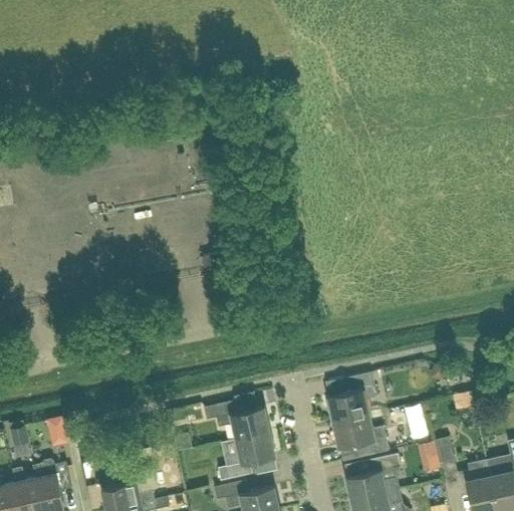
[(220,251),(200,255),(202,265),(222,261),(220,251)]
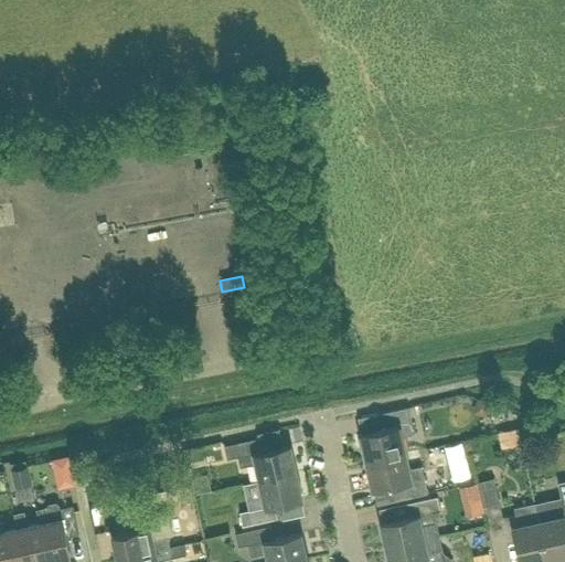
[(360,435),(366,465),(405,456),(402,439),(415,437),(408,410),(376,416),(380,431),(360,435)]
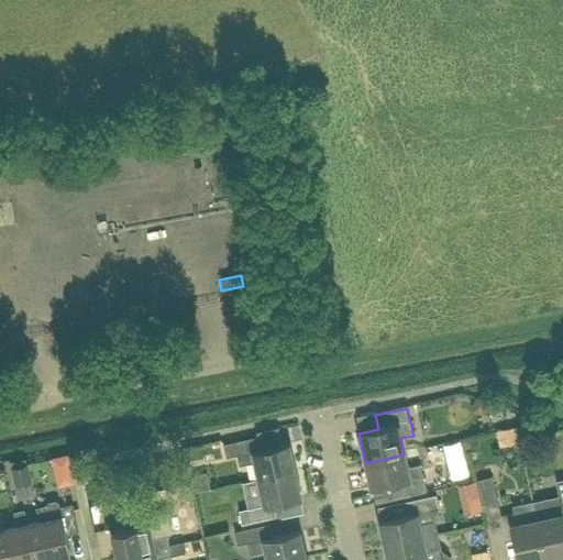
[(520,439),(538,435),(534,423),(517,427),(520,439)]
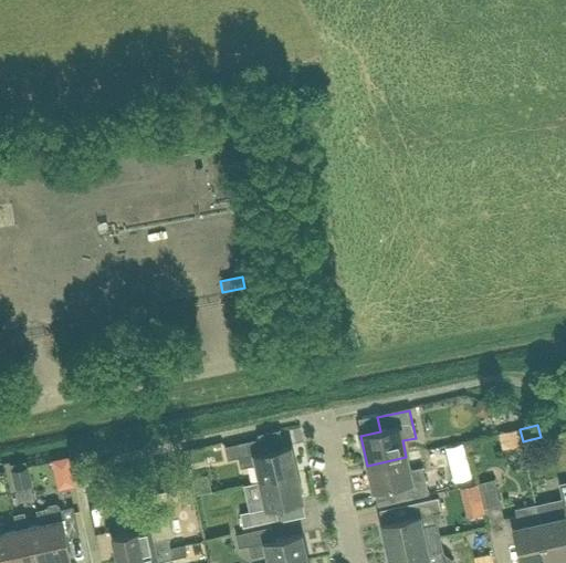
[(504,447),(522,442),(519,428),(500,433),(504,447)]
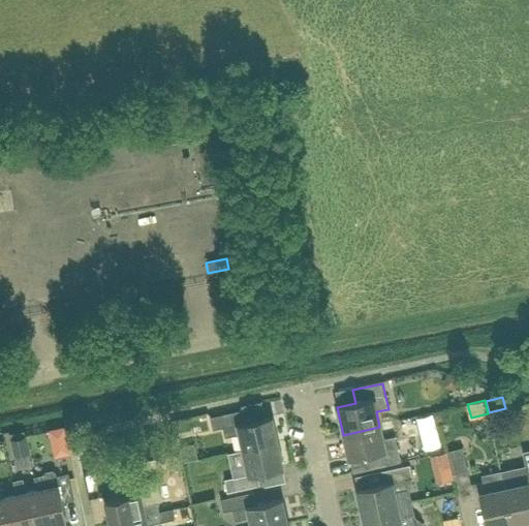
[(243,410),(239,411),(210,418),(213,431),(221,430),(221,429),(237,426),(239,435),(242,450),(243,451),(277,443),(272,419),(261,421),(246,424),(243,410)]
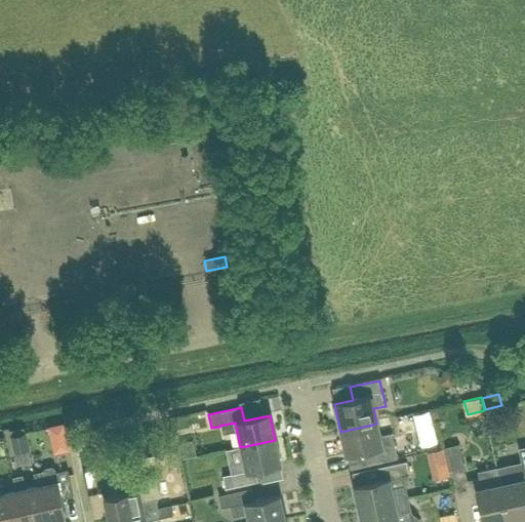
[(376,424),(340,432),(346,456),(364,452),(367,468),(396,460),(391,436),(379,439),(376,424)]
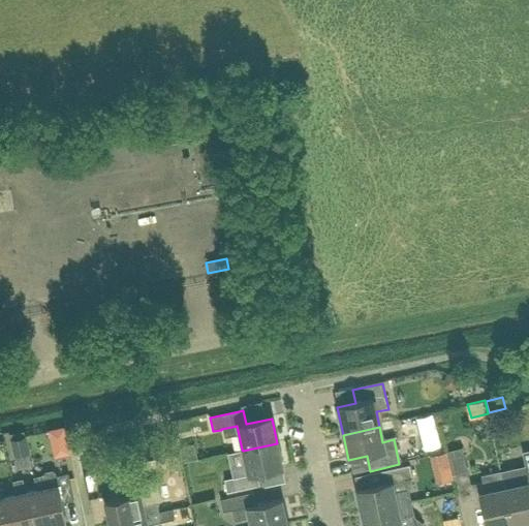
[(67,450),(62,430),(45,434),(51,454),(67,450)]
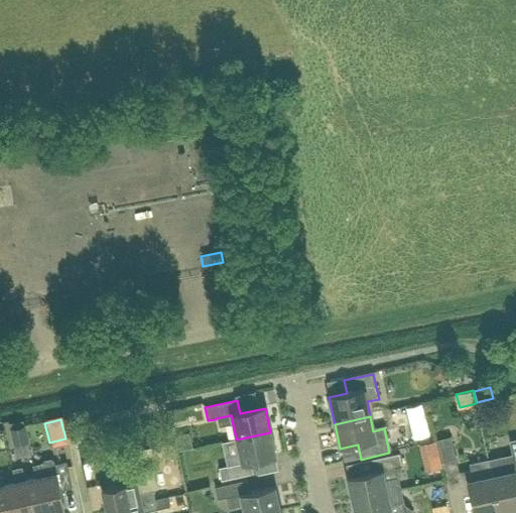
[(394,452),(411,446),(405,426),(388,430),(394,452)]
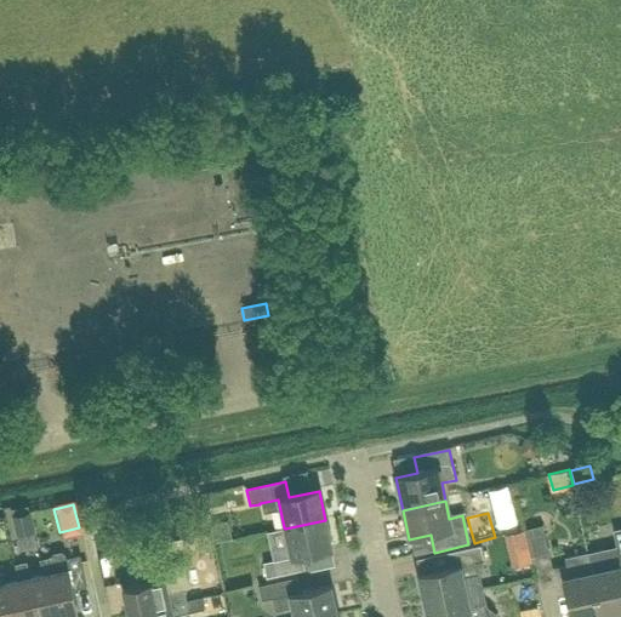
[(34,535),(29,514),(11,519),(15,538),(34,535)]
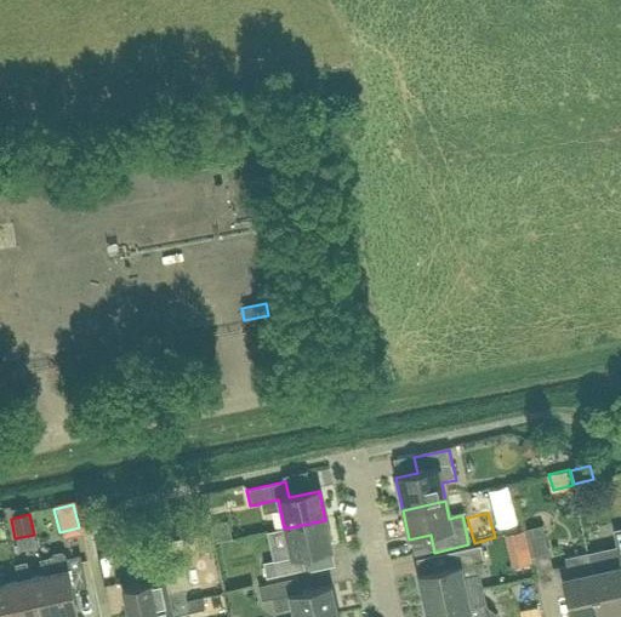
[(325,520),(285,529),(291,556),(272,561),(262,564),(266,580),(303,571),(305,571),(301,556),(330,550),(332,549),(325,520)]
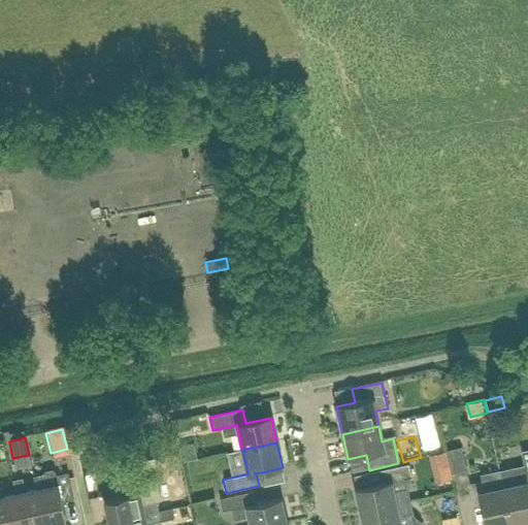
[(467,484),(460,448),(444,451),(451,480),(454,479),(456,486),(467,484)]
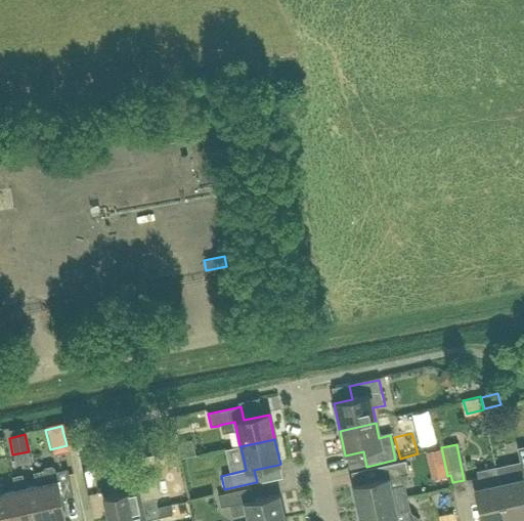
[(510,466),(495,469),(498,484),(506,519),(523,515),(523,447),(517,449),(521,466),(510,468),(510,466)]
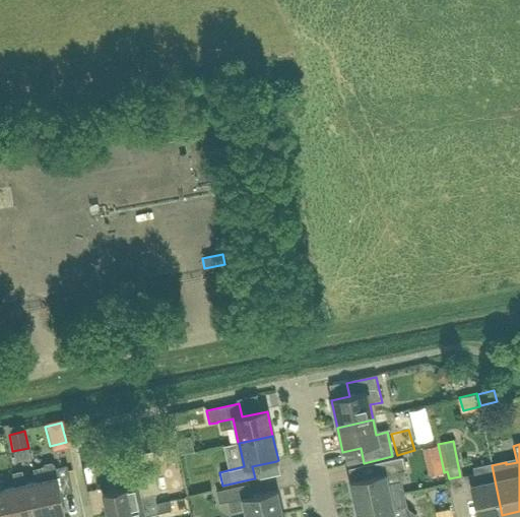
[(349,483),(354,506),(403,495),(398,474),(405,472),(402,460),(373,466),(376,477),(349,483)]
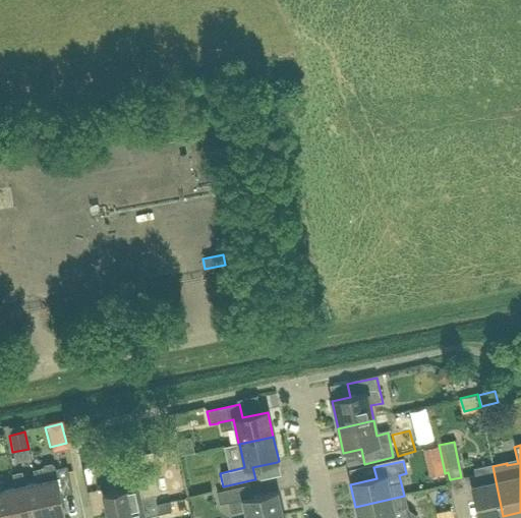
[(38,484),(45,517),(50,517),(65,514),(61,498),(73,495),(68,469),(57,472),(56,468),(53,466),(46,468),(43,470),(34,472),(37,484),(38,484)]
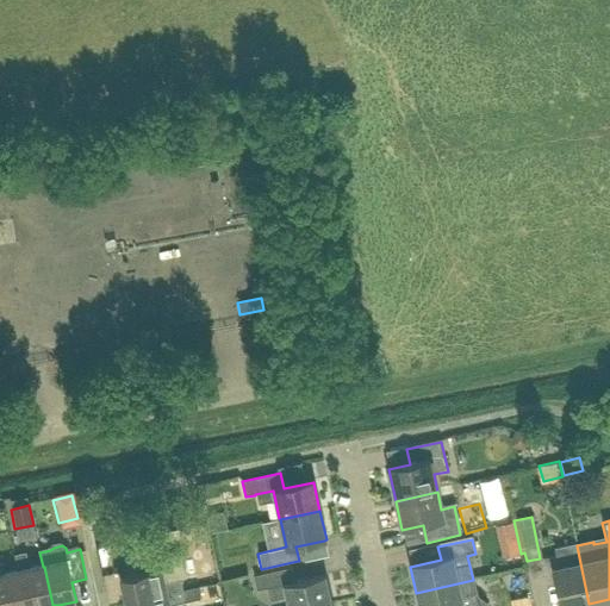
[(580,563),(577,545),(555,550),(556,557),(541,561),(545,576),(553,575),(559,605),(583,605),(589,604),(580,563)]
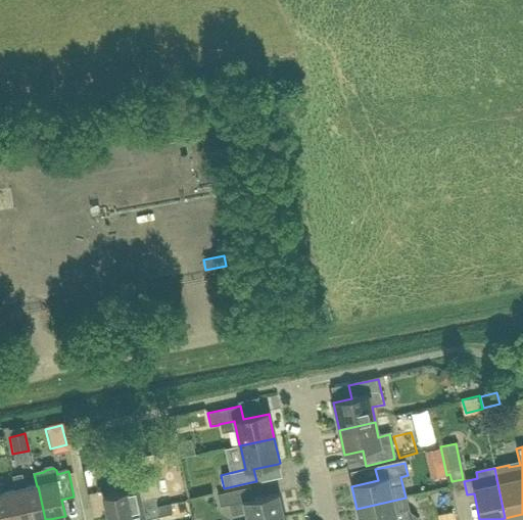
[(16,490),(21,519),(45,519),(38,486),(37,486),(25,488),(21,477),(13,478),(15,490),(16,490)]
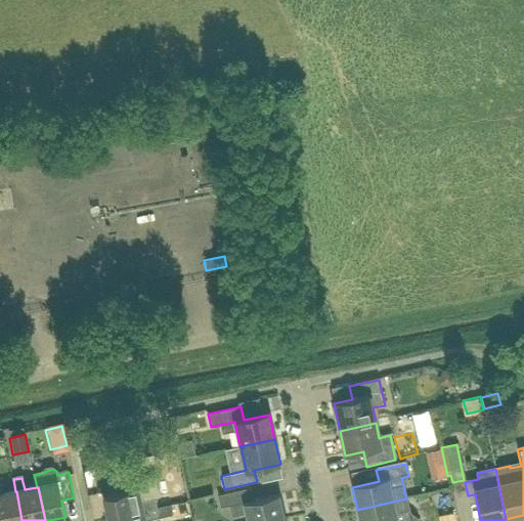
[(0,485),(0,516),(1,520),(22,520),(16,491),(15,491),(4,494),(2,485),(0,485)]
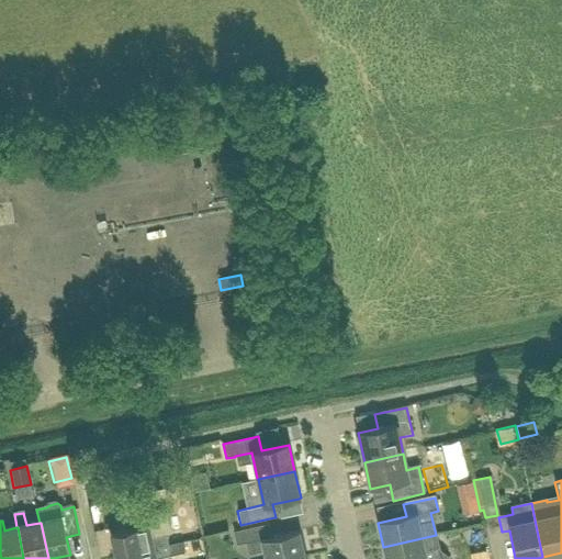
[(265,551),(266,558),(305,558),(299,532),(272,538),(269,524),(234,533),(236,545),(251,541),(254,554),(265,551)]
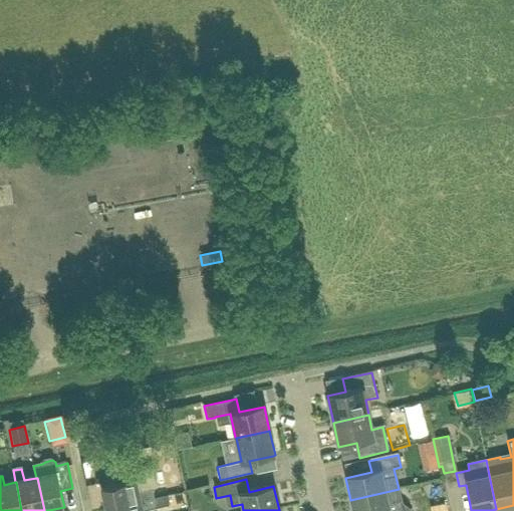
[(105,510),(154,499),(152,489),(138,492),(136,481),(100,488),(105,510)]
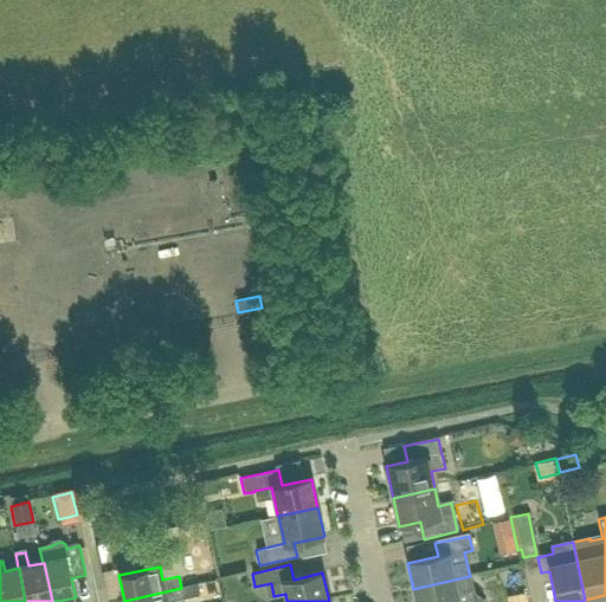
[(470,576),(413,589),(416,601),(484,601),(484,600),(479,601),(475,601),(470,576)]
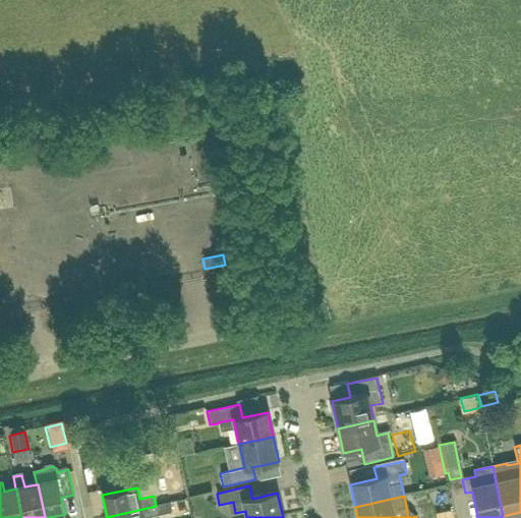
[(156,506),(107,517),(154,517),(158,516),(171,513),(169,504),(156,506)]
